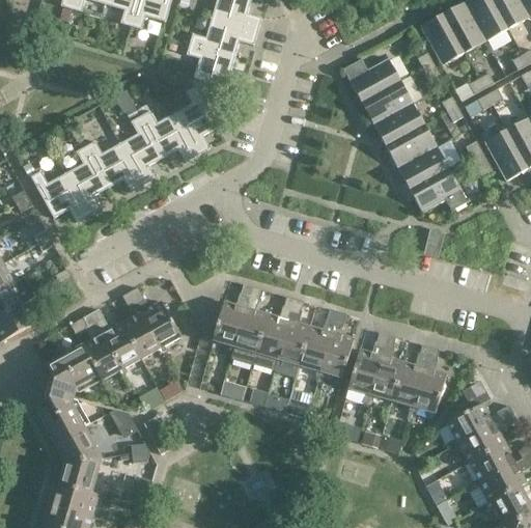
[(62,0),(61,5),(72,8),(73,0),(62,0)]
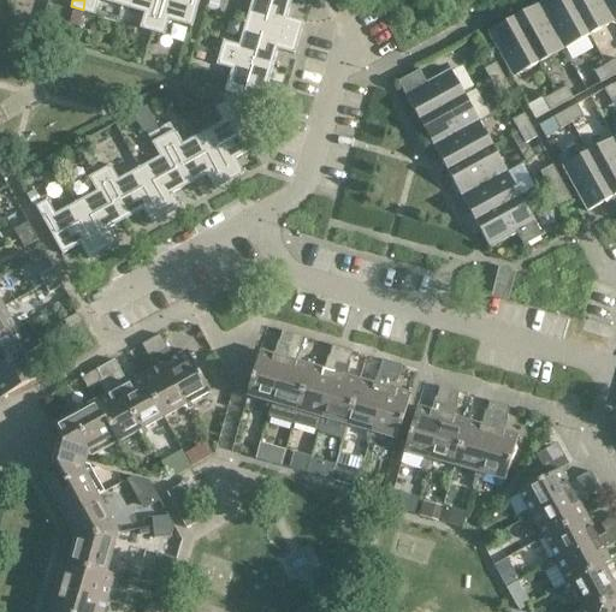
[(84,0),(83,10),(95,12),(99,0),(110,0),(123,4),(123,0),(84,0)]
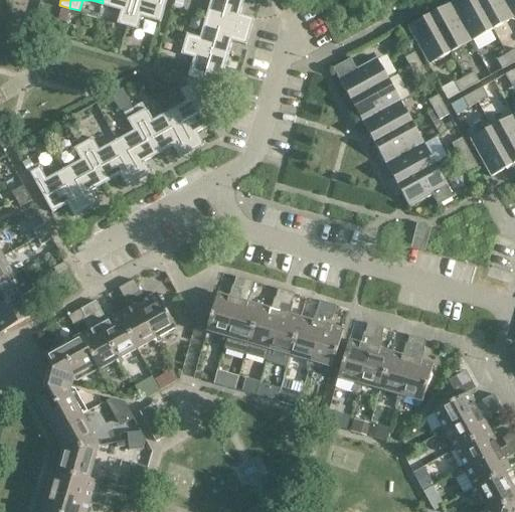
[(103,0),(103,3),(121,9),(118,21),(128,24),(134,0),(103,0)]
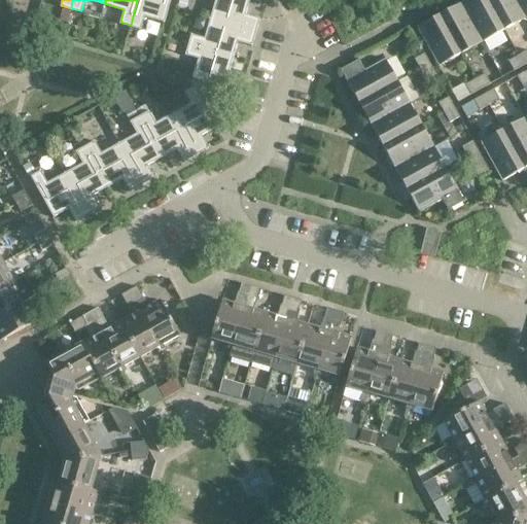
[(137,0),(131,25),(140,28),(144,14),(165,21),(170,0),(137,0)]
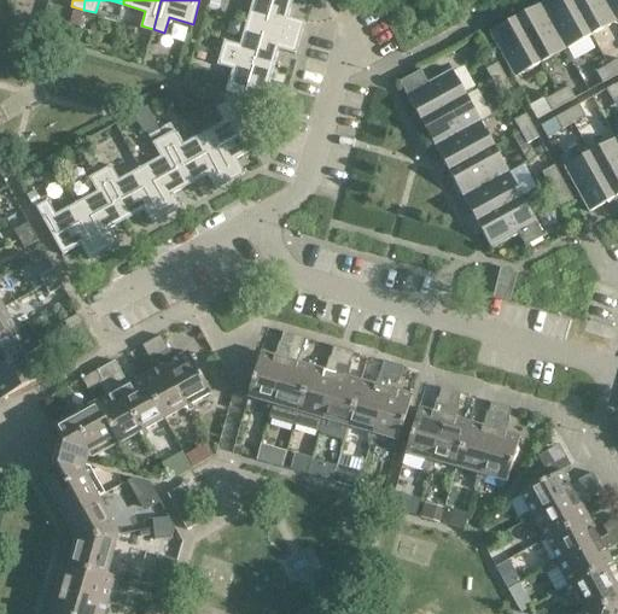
[(251,0),(246,19),(299,35),(304,19),(287,15),(291,0),(251,0)]
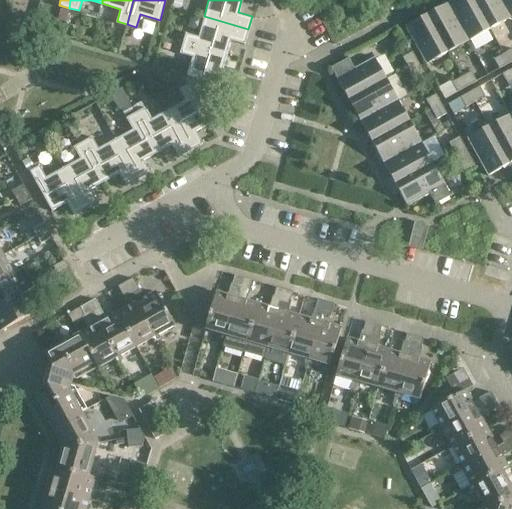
[(490,27),(475,0),(450,0),(448,1),(469,39),(490,27)]
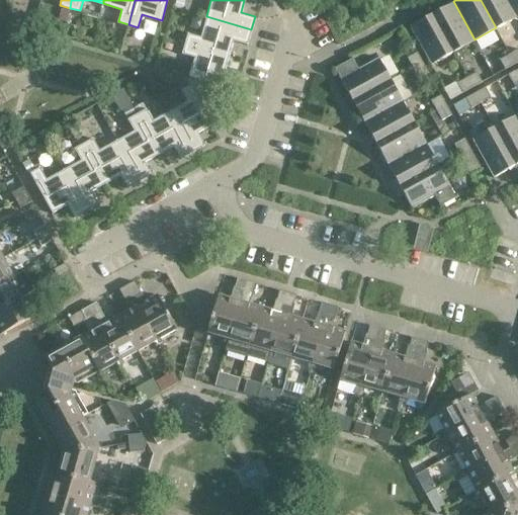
[(517,15),(508,0),(481,0),(496,27),(517,15)]
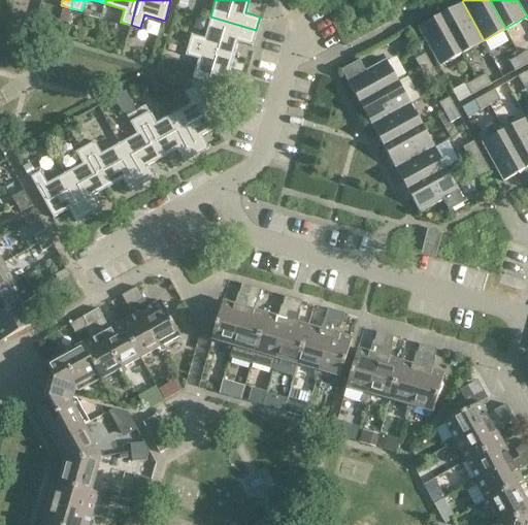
[(527,14),(527,0),(518,0),(527,15),(527,14)]
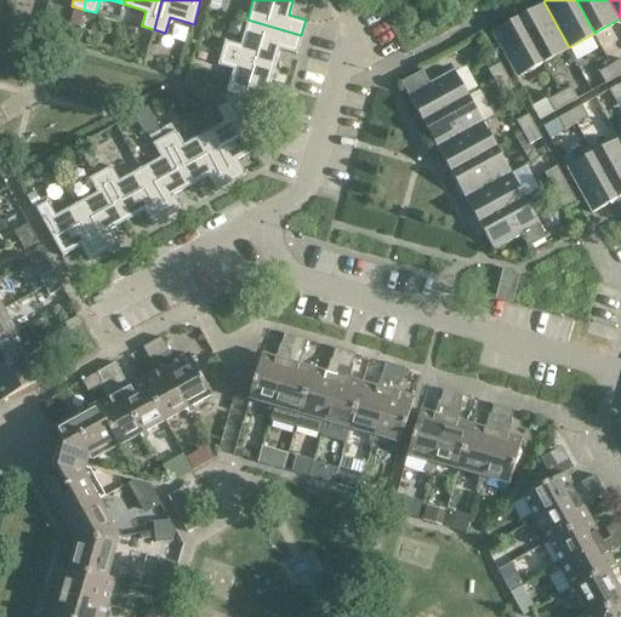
[(569,47),(543,1),(518,15),(543,61),(569,47)]
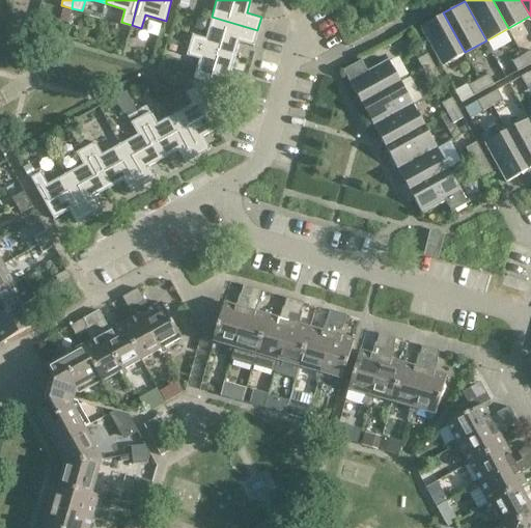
[(63,7),(60,20),(66,22),(71,9),(63,7)]
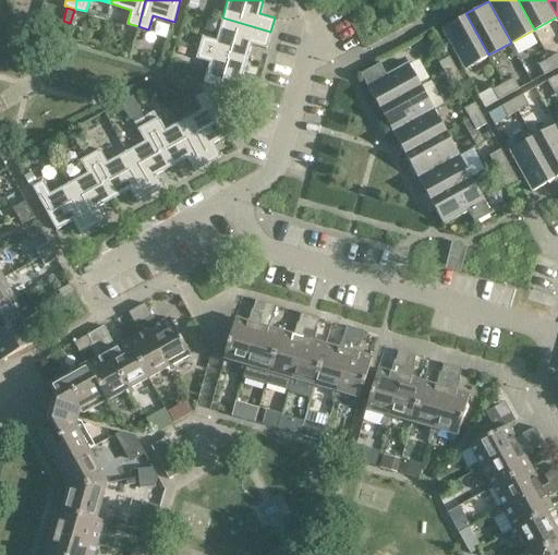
[(488,55),(465,13),(441,26),(464,68),(488,55)]
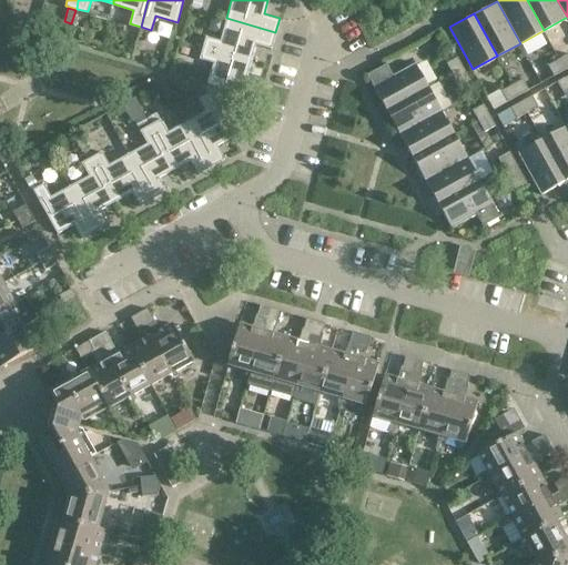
[(275,32),(226,18),(220,40),(206,36),(203,47),(251,60),(256,42),(271,47),(275,32)]
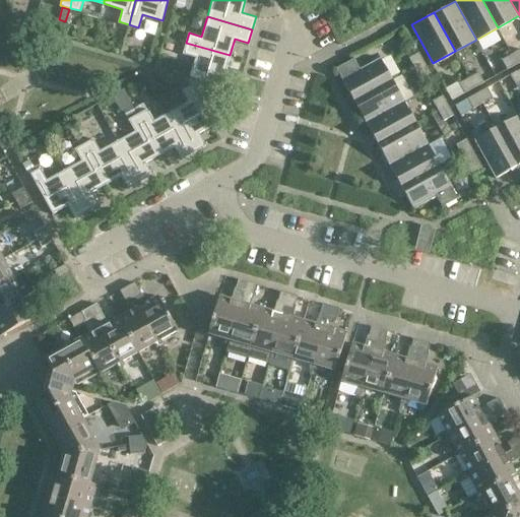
[(230,55),(186,43),(183,52),(196,56),(190,76),(235,88),(239,74),(225,71),(230,55)]
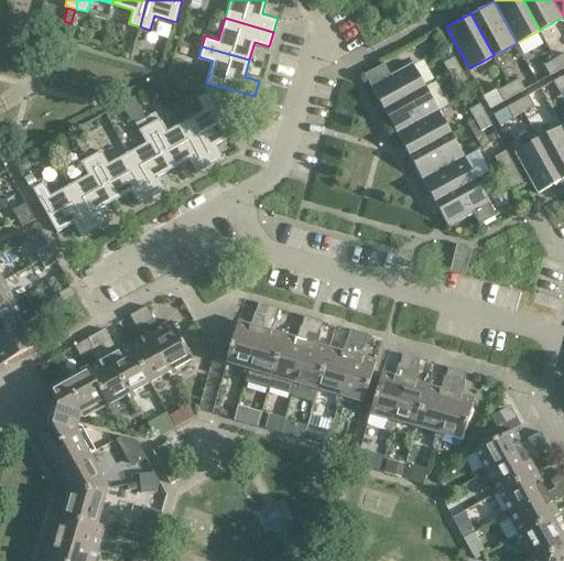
[(563,51),(554,56),(561,67),(563,65),(563,51)]
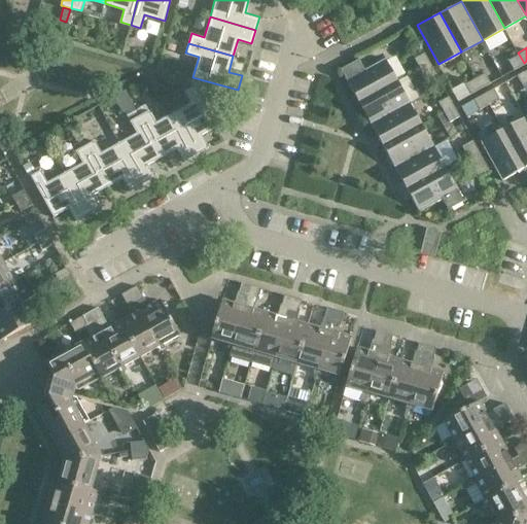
[(430,62),(424,50),(414,57),(420,67),(430,62)]
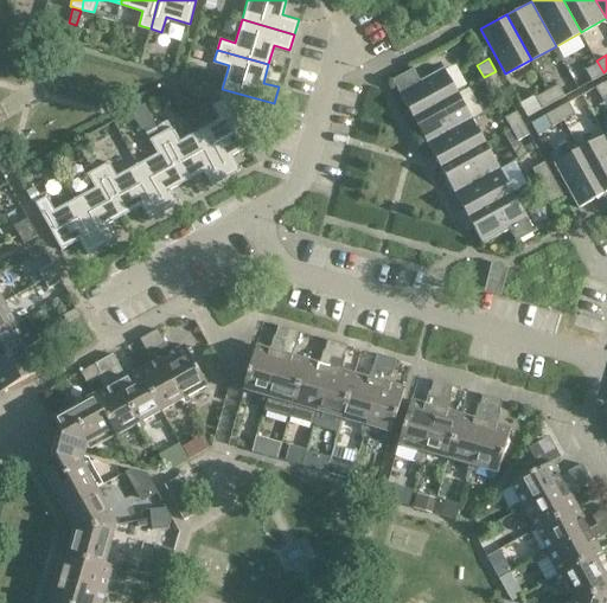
[(604,72),(596,61),(586,68),(592,79),(604,72)]
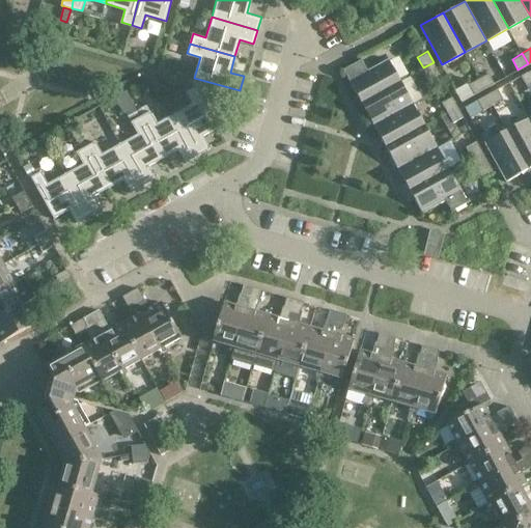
[(343,68),(362,102),(400,80),(388,57),(367,68),(361,58),(343,68)]
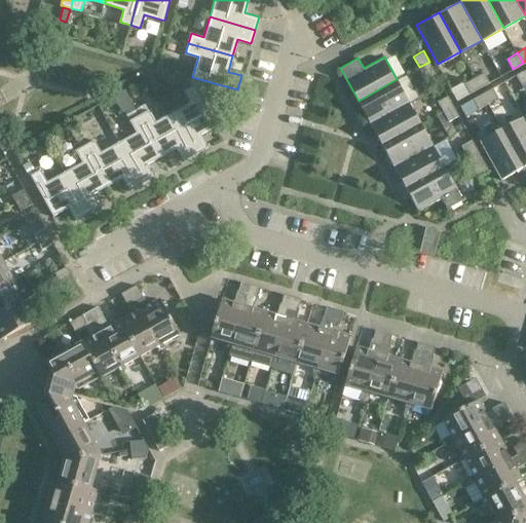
[(435,71),(429,62),(419,67),(424,77),(435,71)]
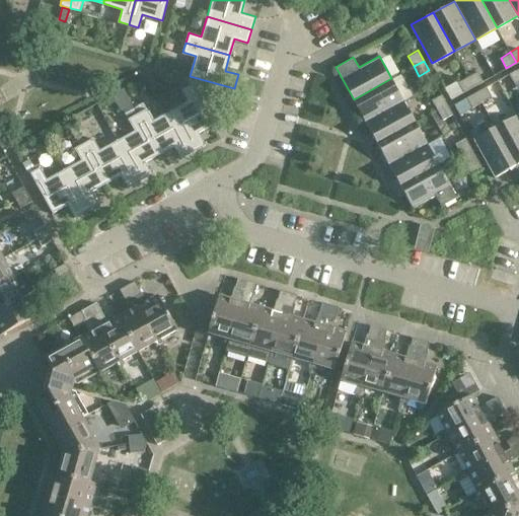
[(518,80),(518,67),(509,73),(515,83),(518,80)]
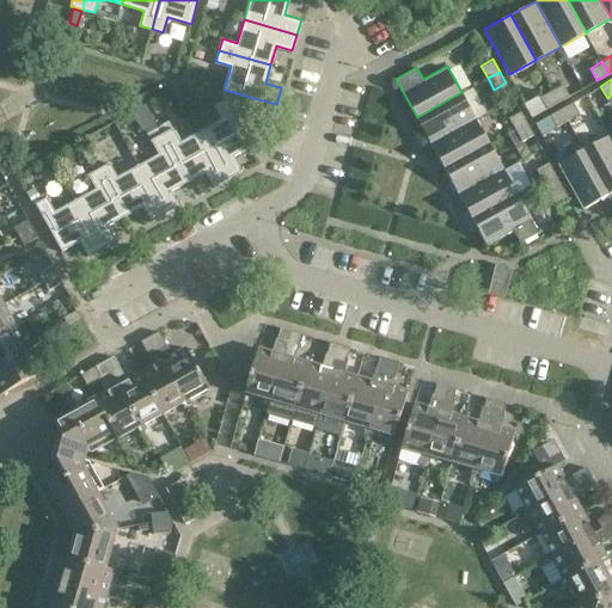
[(563,83),(551,90),(558,102),(570,94),(563,83)]
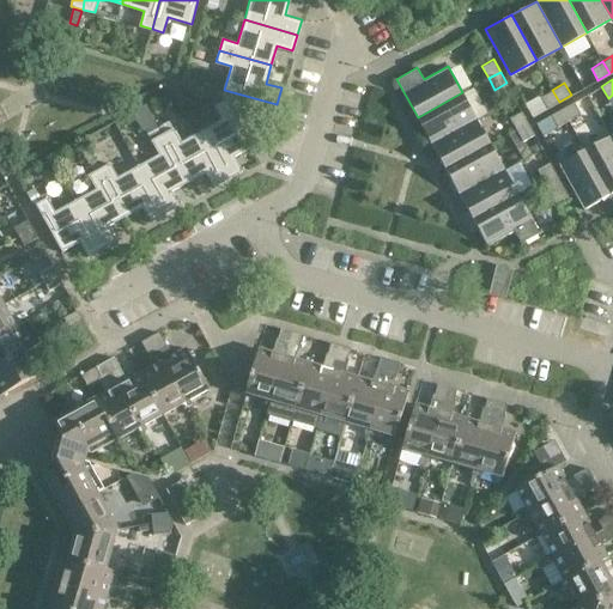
[(559,102),(552,90),(541,96),(547,108),(559,102)]
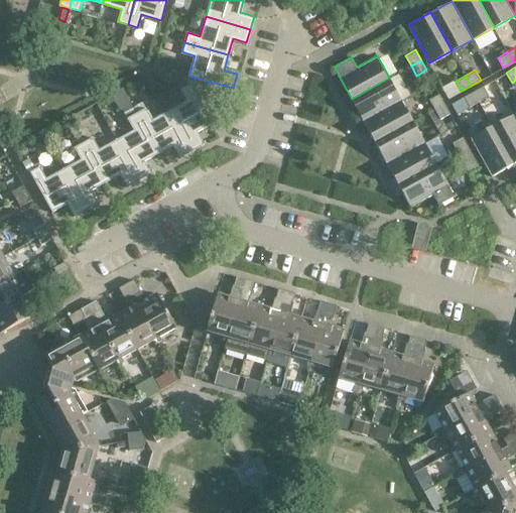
[(401,99),(389,78),(352,99),(363,120),(401,99)]
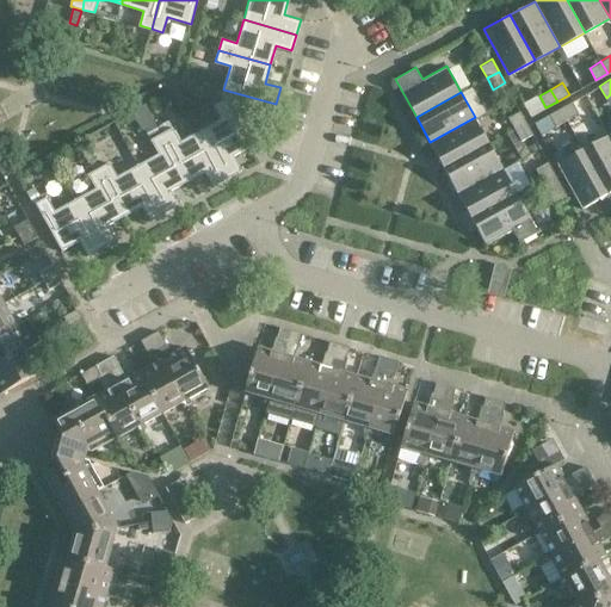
[(251,146),(226,98),(214,104),(221,118),(201,129),(227,177),(241,169),(234,155),(251,146)]
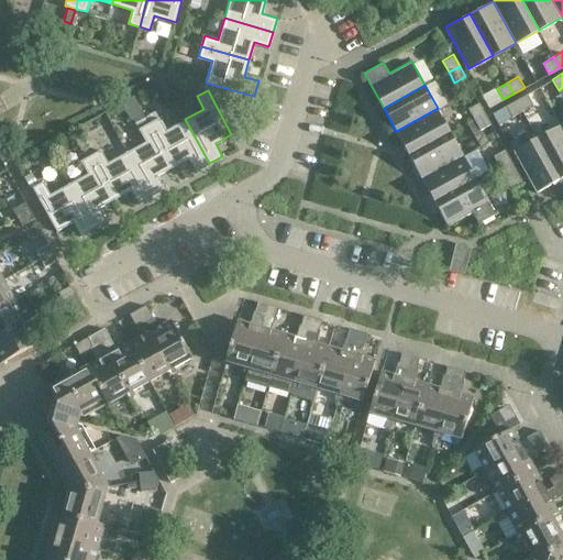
[(533,103),(528,92),(517,99),(522,110),(533,103)]
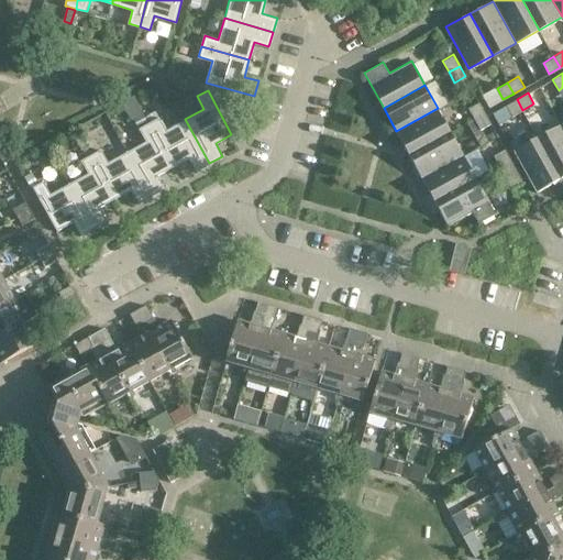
[(522,110),(517,99),(506,105),(512,116),(522,110)]
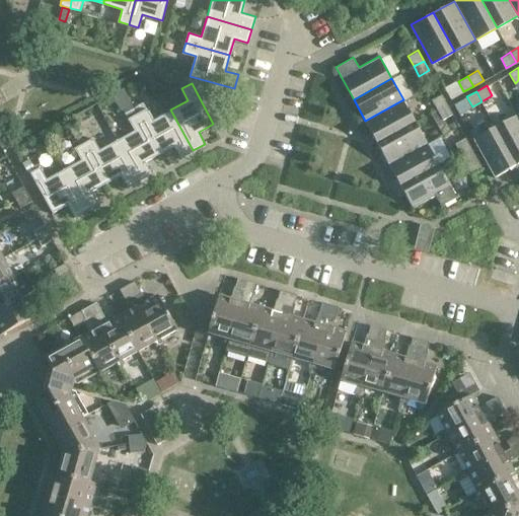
[(447,103),(442,93),(432,99),(437,108),(447,103)]
